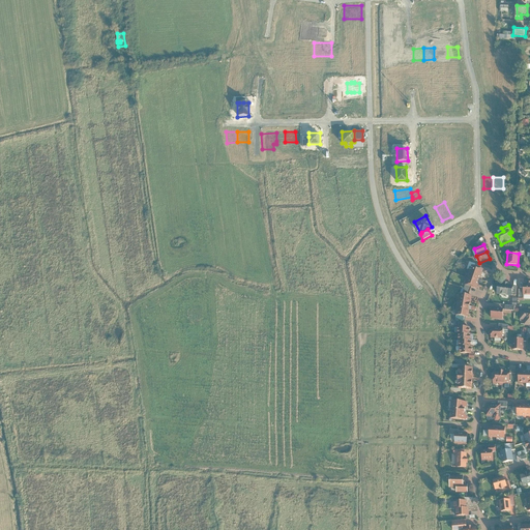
[(470,266),(468,272),(480,276),(482,270),(470,266)]
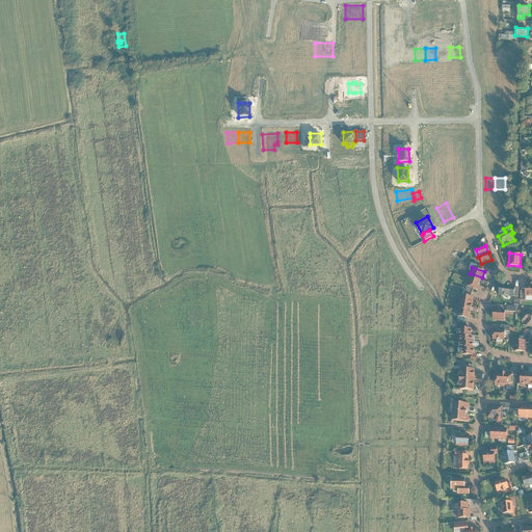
[(468,280),(480,284),(482,277),(470,273),(468,280)]
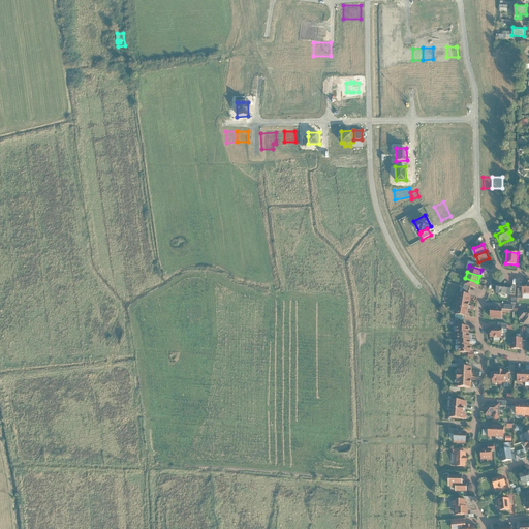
[(464,285),(470,287),(475,289),(477,282),(465,278),(463,285),(464,285)]
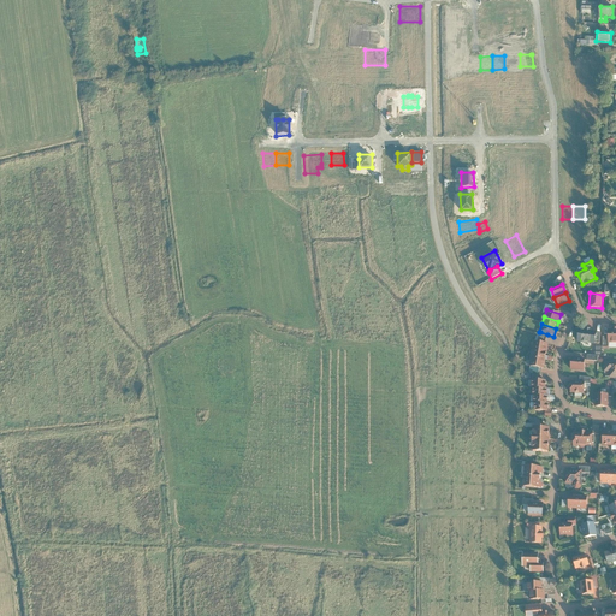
[(599,344),(600,335),(578,331),(576,342),(599,344)]
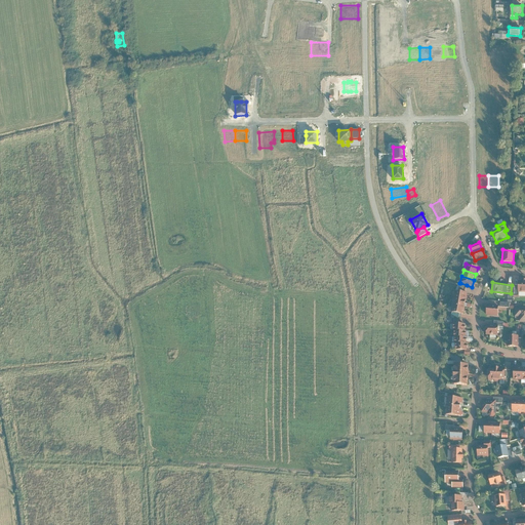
[(457,291),(463,292),(467,285),(460,283),(457,291)]
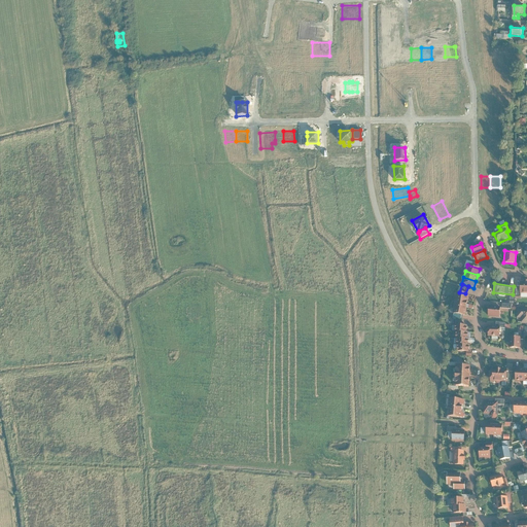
[(454,300),(453,300),(456,301),(456,300),(467,302),(468,294),(466,294),(459,293),(457,292),(457,297),(454,297),(454,300)]
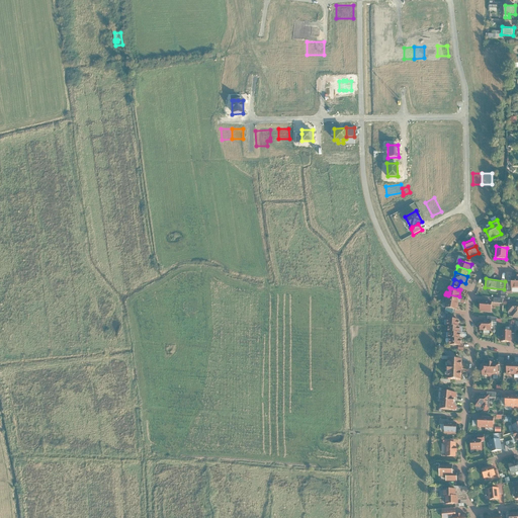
[(445,298),(445,300),(458,304),(459,296),(448,294),(448,295),(447,299),(445,298)]
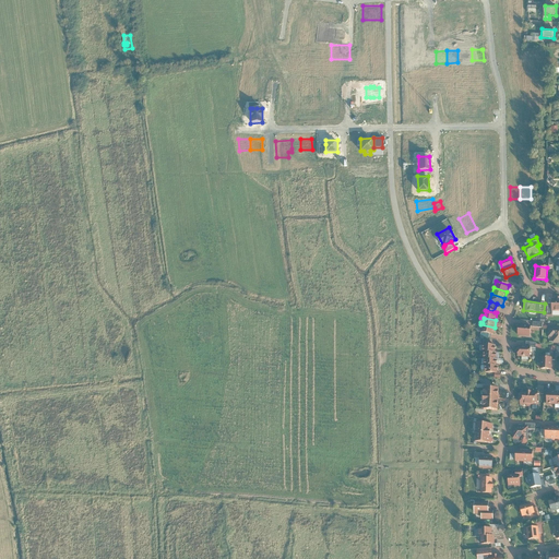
[(480,324),(479,326),(483,328),(482,332),(482,333),(491,334),(494,335),(495,328),(480,324)]
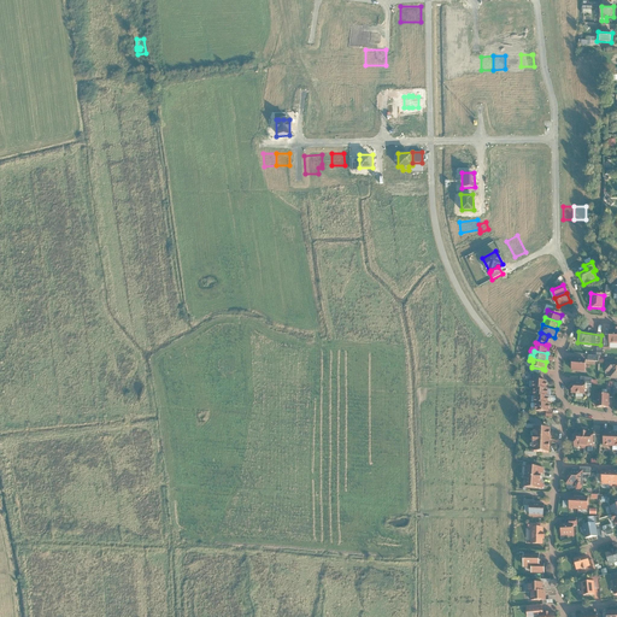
[(585,372),(586,360),(573,359),(571,371),(585,372)]
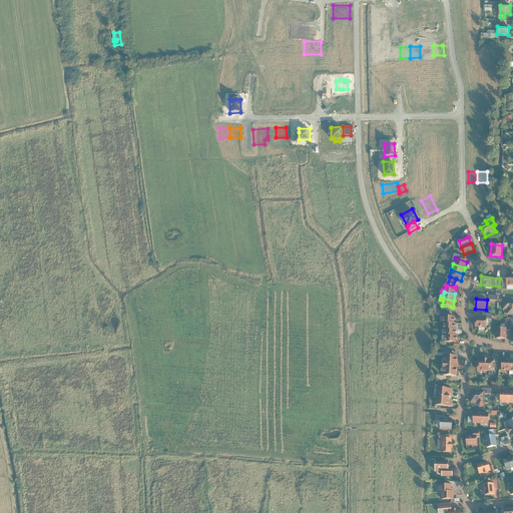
[(512,300),(503,300),(502,310),(506,310),(506,316),(512,315),(512,300)]
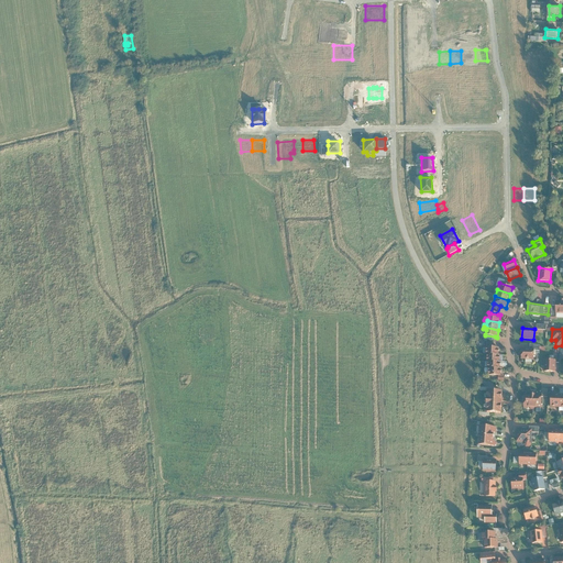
[(529,350),(521,350),(520,360),(533,361),(533,351),(533,350),(529,350)]
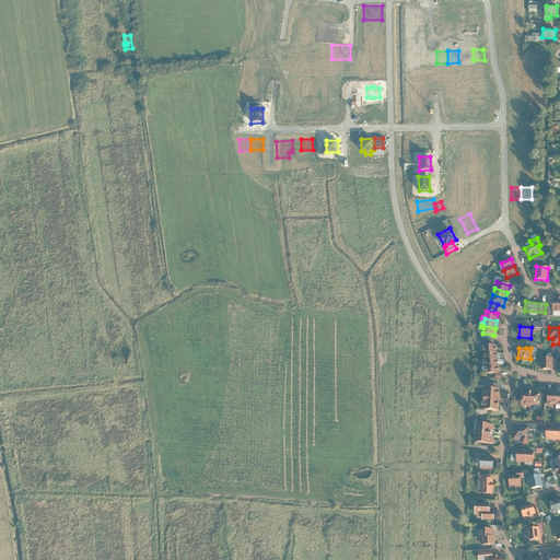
[(550,359),(540,358),(540,370),(552,371),(552,361),(552,359),(550,359)]
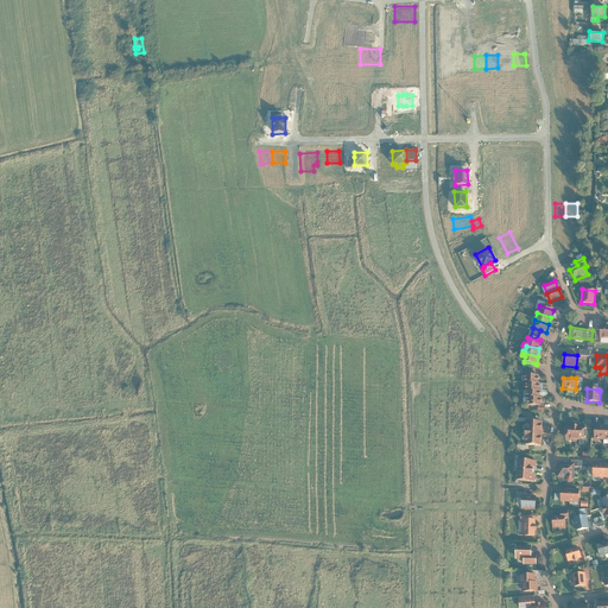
[(524,447),(542,447),(543,423),(525,422),(524,447)]
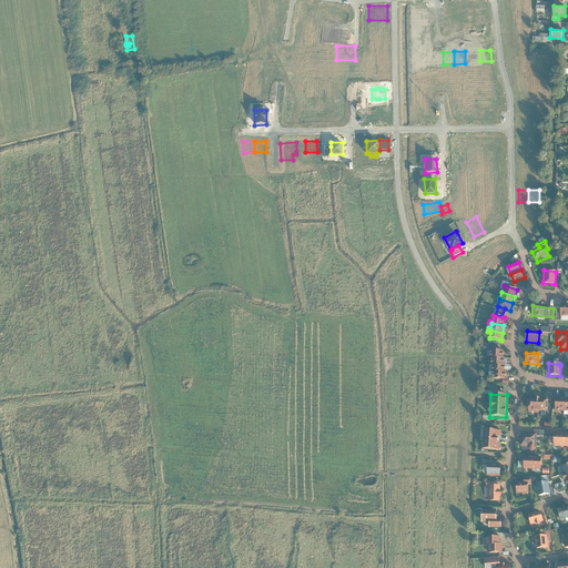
[(545,413),(546,398),(528,397),(527,412),(545,413)]
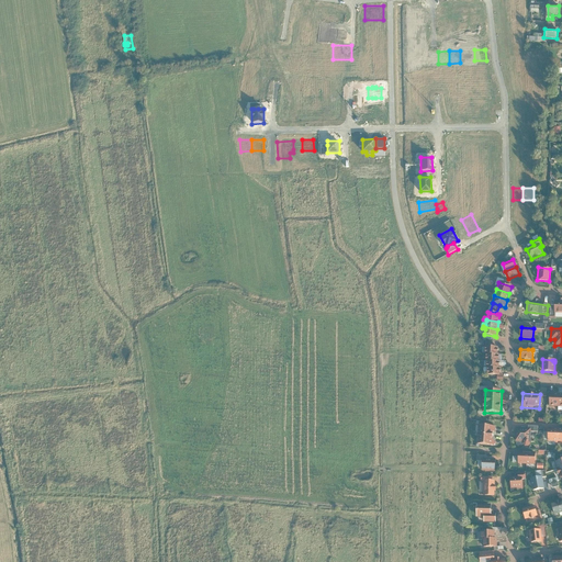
[(558,394),(549,393),(549,407),(558,407),(558,394)]
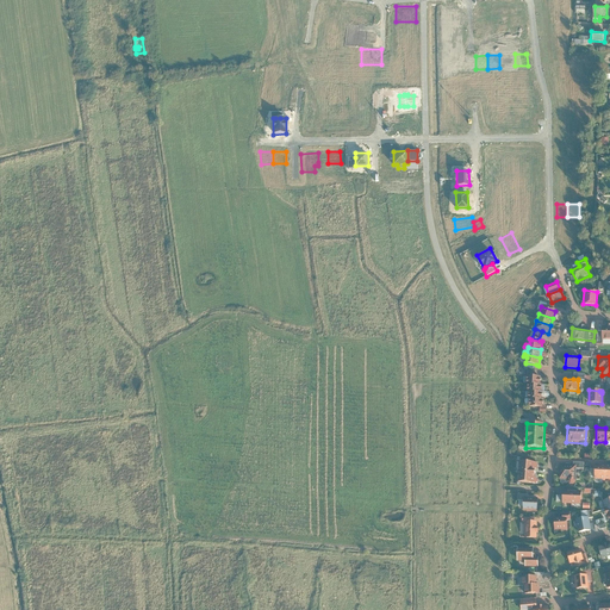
[(537,470),(537,464),(518,462),(516,483),(536,484),(536,478),(534,478),(534,470),(537,470)]
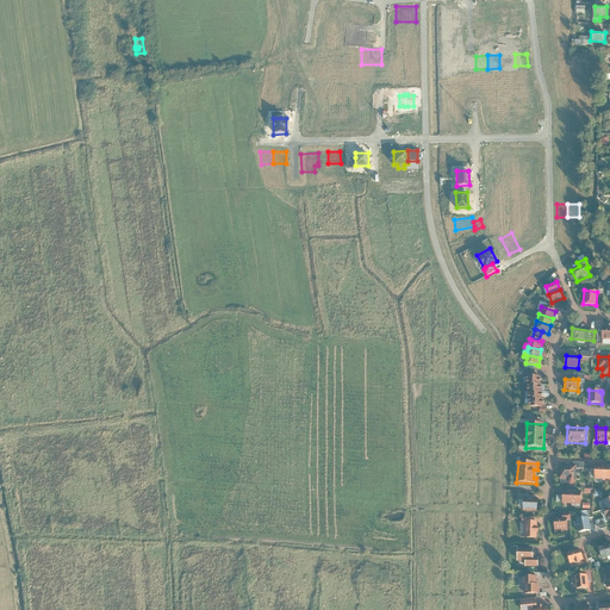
[(572,466),(559,466),(559,480),(567,481),(567,483),(568,485),(573,486),(576,484),(576,470),(583,470),(584,464),(573,462),(572,466)]
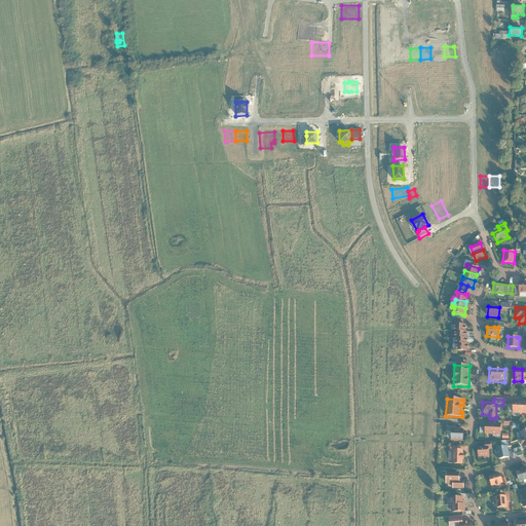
[(522,402),(513,402),(512,414),(519,414),(519,416),(522,416),(522,415),(522,402)]
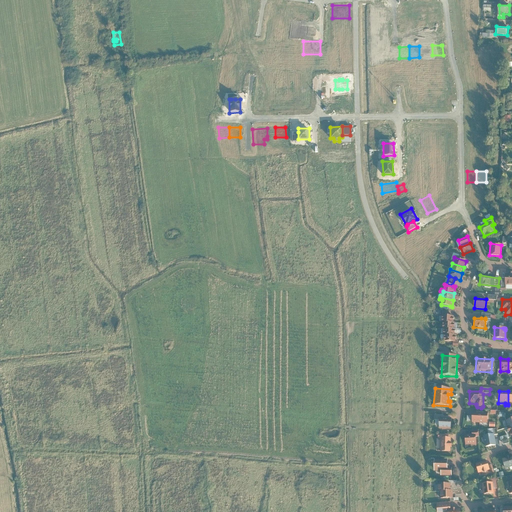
[(479,424),(480,413),(472,412),(471,423),(479,424)]
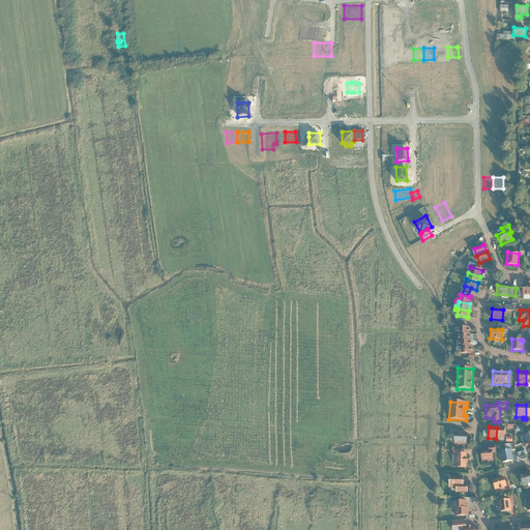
[(504,439),(505,428),(497,428),(496,439),(504,439)]
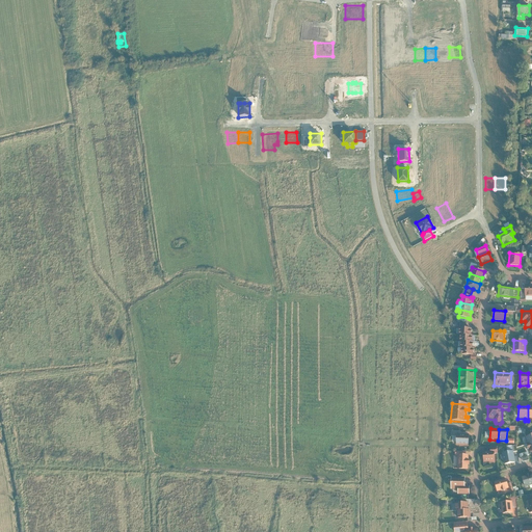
[(469,435),(458,435),(455,434),(455,437),(455,446),(469,447),(469,435)]
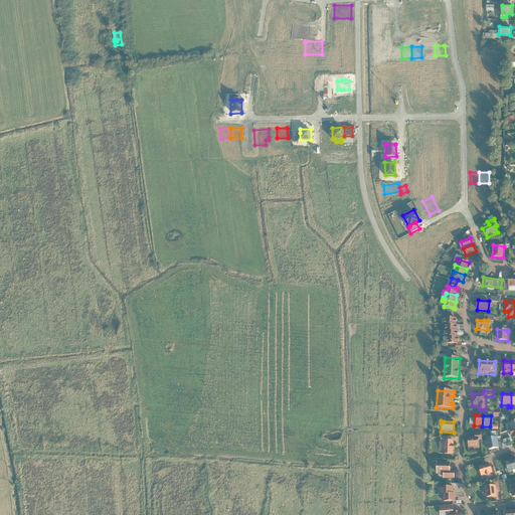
[(482,440),(481,433),(474,434),(474,438),(467,438),(467,449),(473,449),(479,449),(478,440),(482,440)]
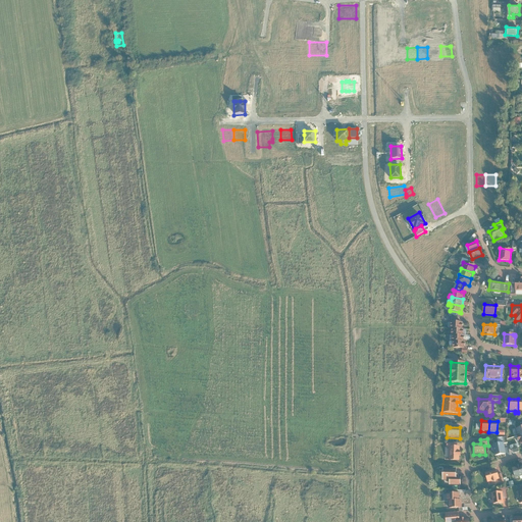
[(506,455),(503,444),(491,446),(493,457),(506,455)]
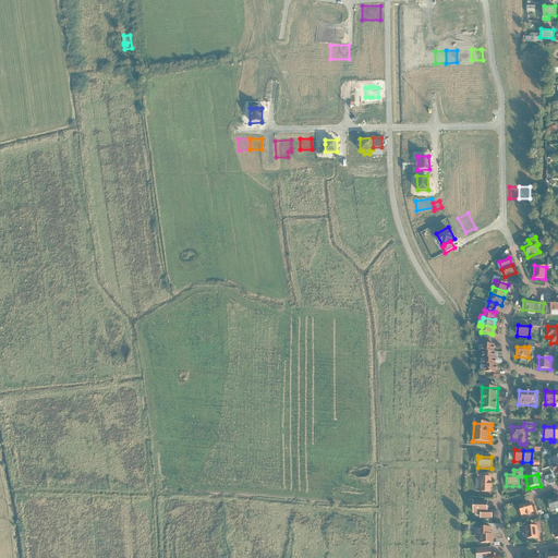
[(478,493),(490,494),(490,478),(488,478),(480,478),(480,480),(478,493)]
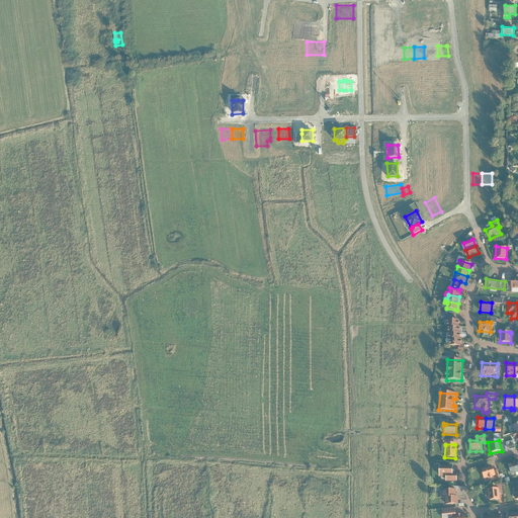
[(517,462),(508,465),(510,476),(517,472),(517,462)]
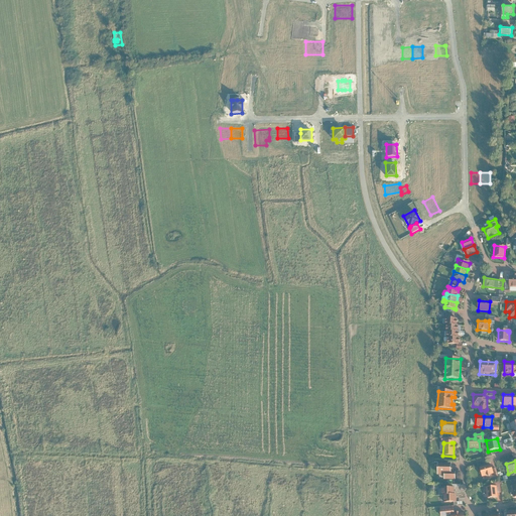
[(443,480),(455,480),(455,473),(452,473),(452,469),(449,469),(449,464),(445,464),(445,462),(438,462),(438,464),(437,464),(437,476),(443,476),(443,480)]
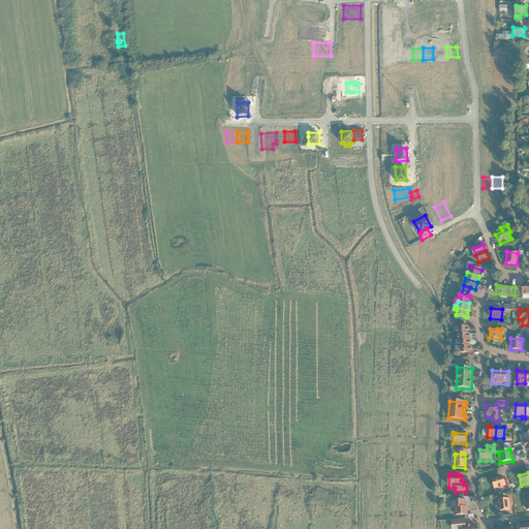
[(505,487),(503,477),(491,480),(494,490),(505,487)]
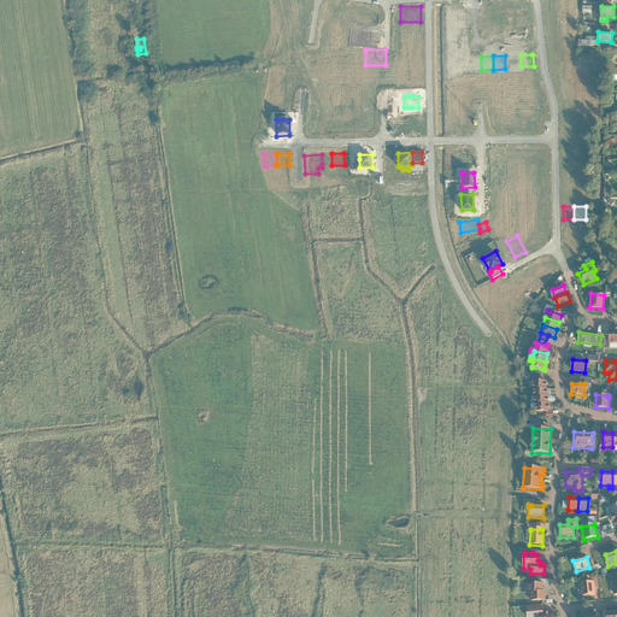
[(580,585),(581,597),(594,595),(594,591),(599,591),(598,577),(589,579),(589,583),(580,585)]
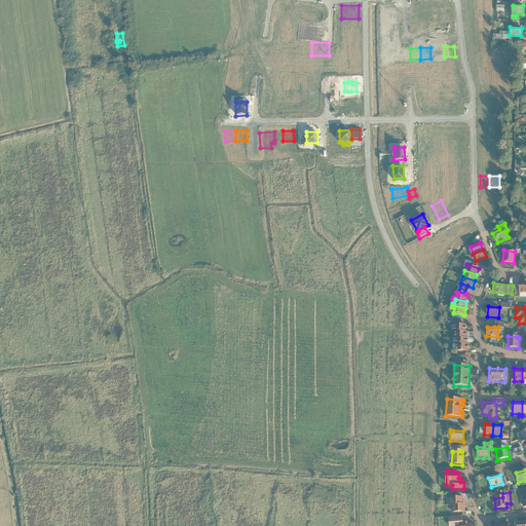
[(448,525),(458,525),(462,525),(461,517),(448,518),(448,525)]
